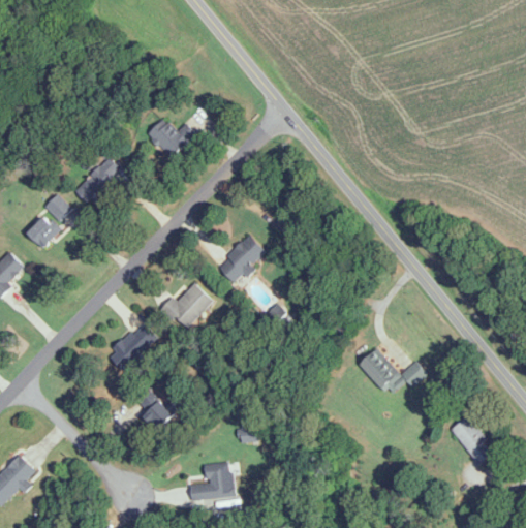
[(146,132),(168,157),(197,130),(186,119),(175,130),(162,117),(146,132)]
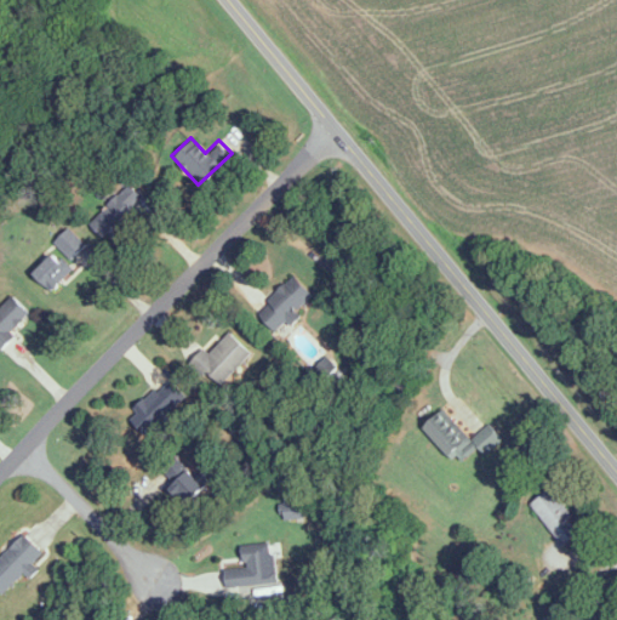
[(133,214),(129,208),(140,197),(126,183),(87,222),(106,240),(133,214)]
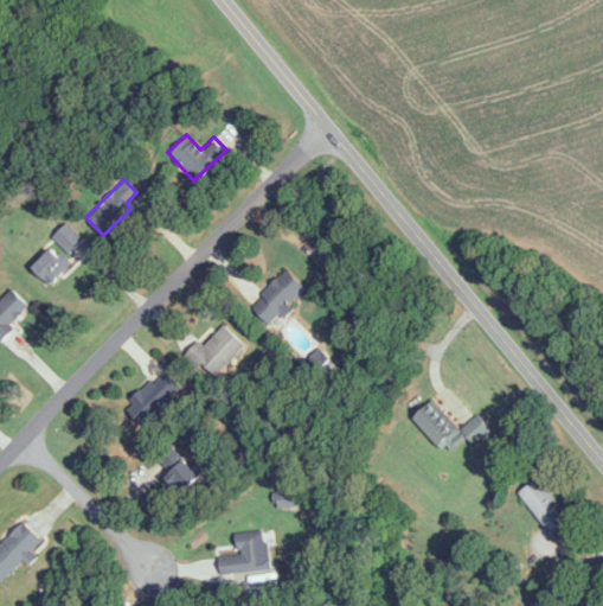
[(79,238),(64,223),(34,253),(39,257),(30,267),(46,284),(68,262),(62,256),(79,238)]
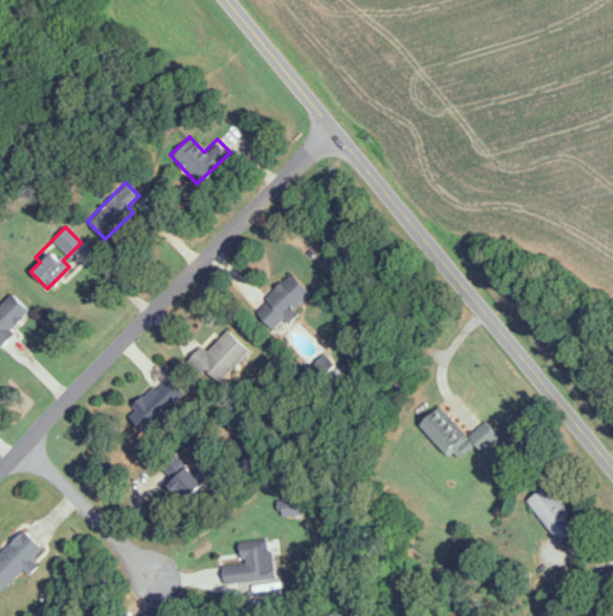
[(307,293),(288,274),(251,311),(271,330),(307,293)]
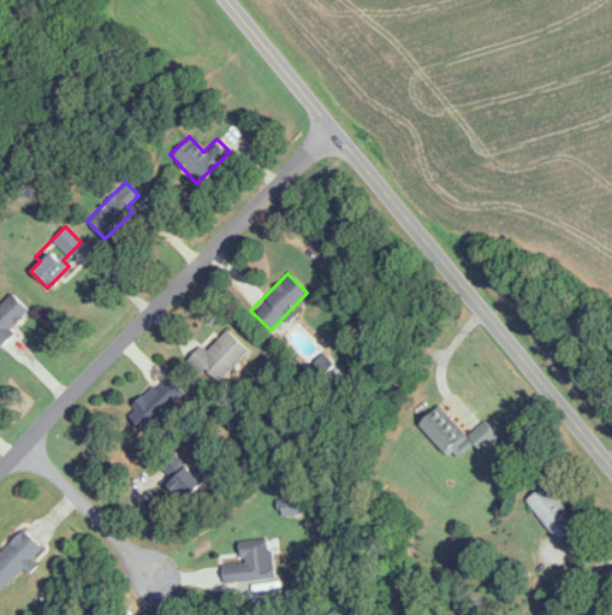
[(0,338),(28,312),(9,293),(0,301),(0,338)]
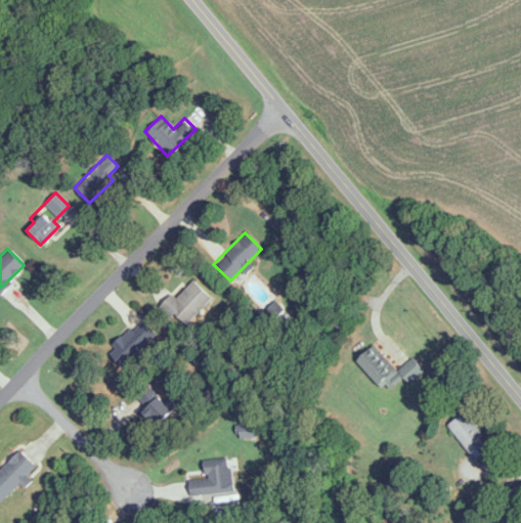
[(170,294),(160,304),(183,325),(210,298),(190,280),(174,298),(170,294)]
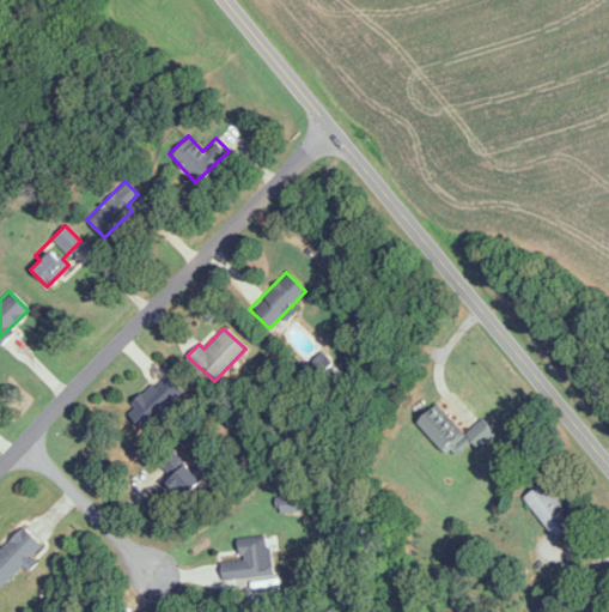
[(140,430),(181,391),(163,373),(123,411),(140,430)]
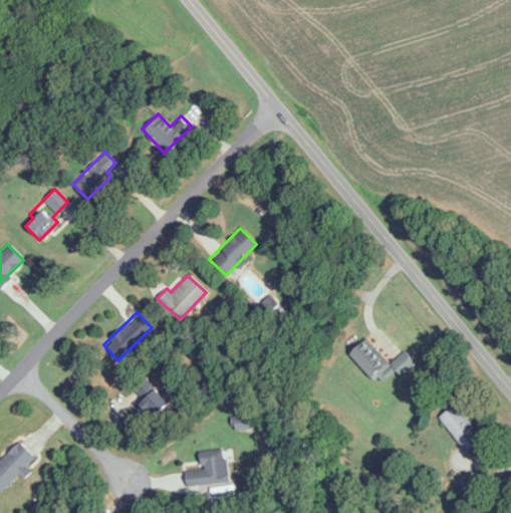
[(399,376),(414,363),(403,350),(388,363),(365,338),(348,351),(376,385),(394,370),(399,376)]
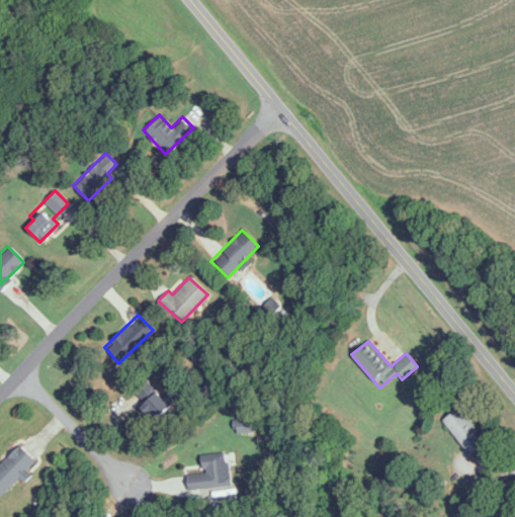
[(134,393),(145,404),(141,408),(152,420),(166,406),(144,382),(134,393)]
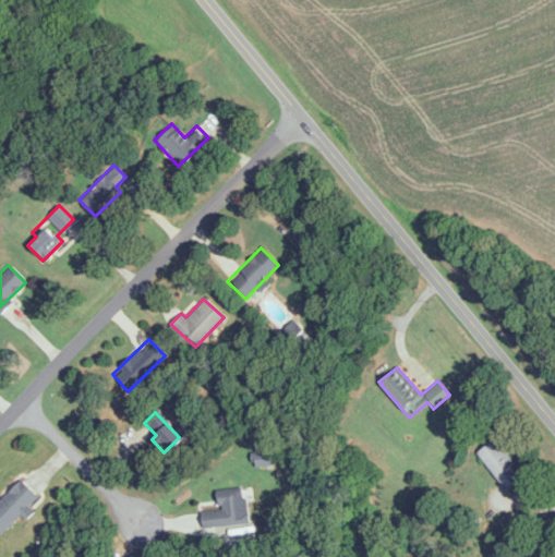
[(504,489),(521,475),(491,438),(474,453),(504,489)]
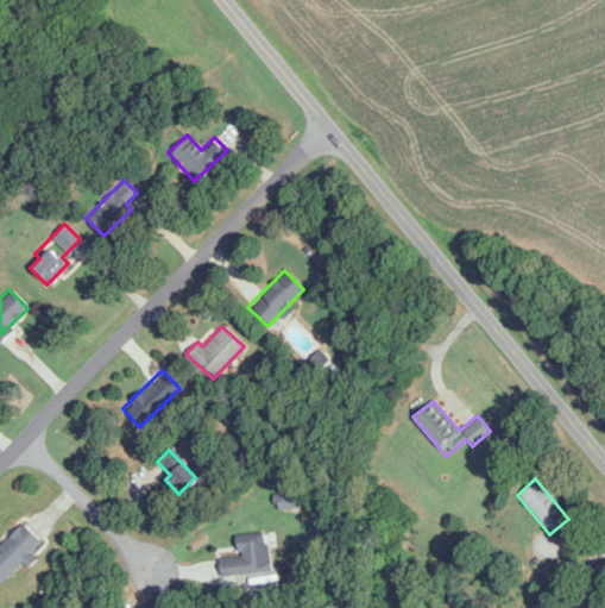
[(291,509),(295,487),(276,484),(272,507),(291,509)]
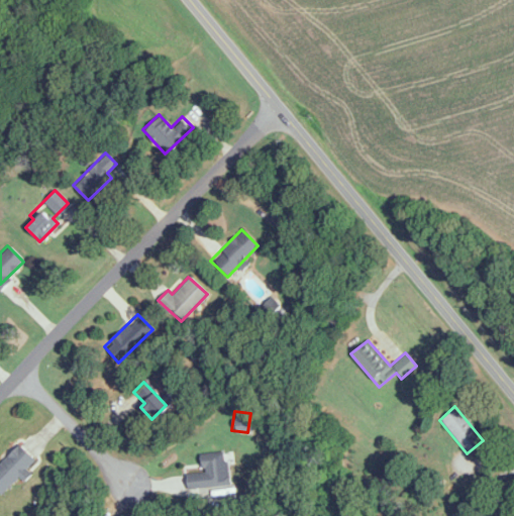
[(0,494),(21,473),(33,460),(17,444),(0,461),(0,494)]
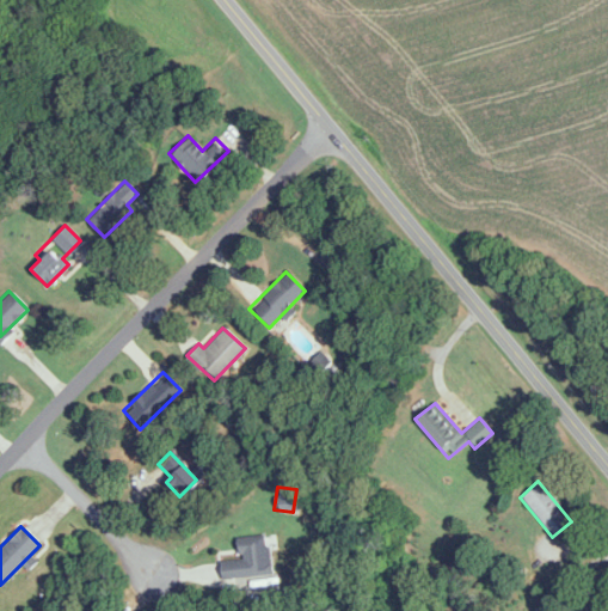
[(219,578),(269,576),(269,562),(263,562),(262,536),(235,537),(237,561),(219,561),(219,578)]
